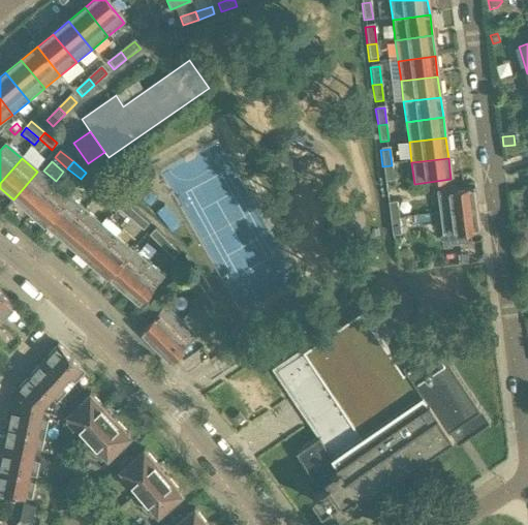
[(394,182),(392,165),(382,166),(384,183),(394,182)]
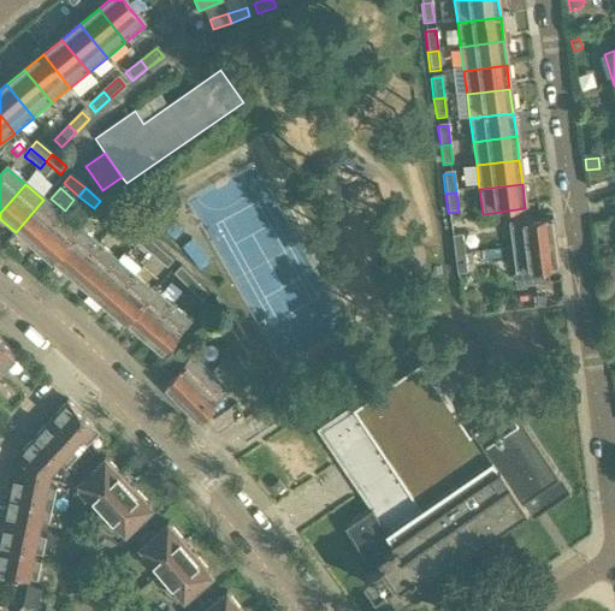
[(61,215),(43,200),(16,232),(34,248),(61,215)]
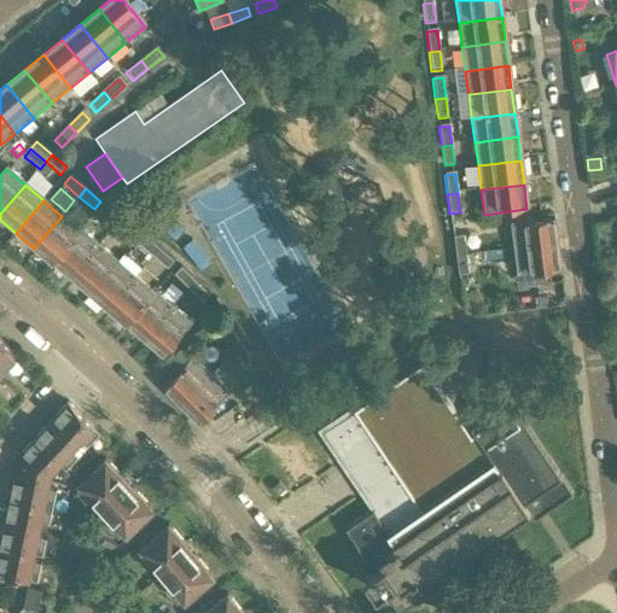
[(122,220),(108,206),(100,214),(115,227),(122,220)]
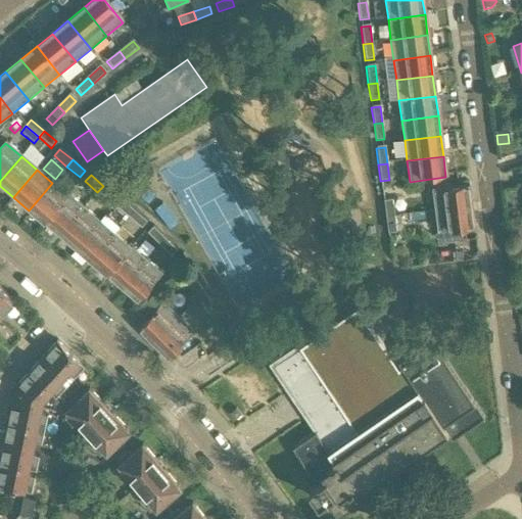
[(29,210),(44,224),(68,196),(52,183),(29,210)]
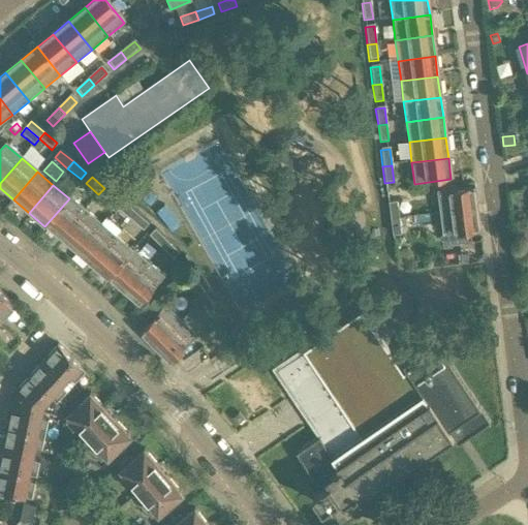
[(112,206),(117,199),(104,188),(98,194),(112,206)]
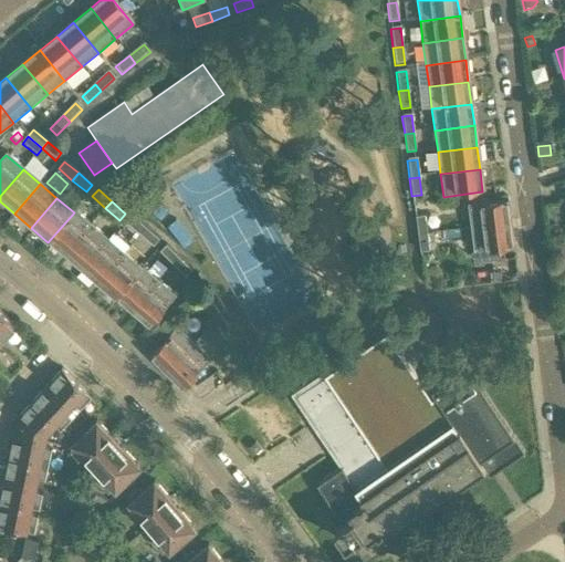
[(467,207),(470,231),(510,226),(506,201),(467,207)]
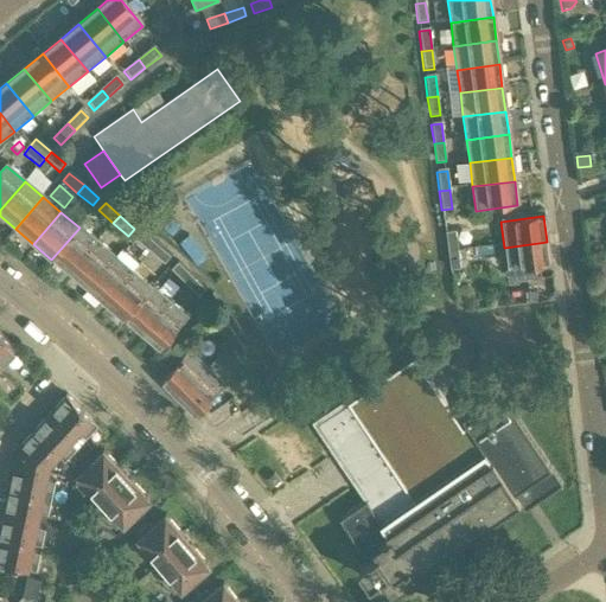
[(69,275),(97,242),(80,228),(51,260),(69,275)]
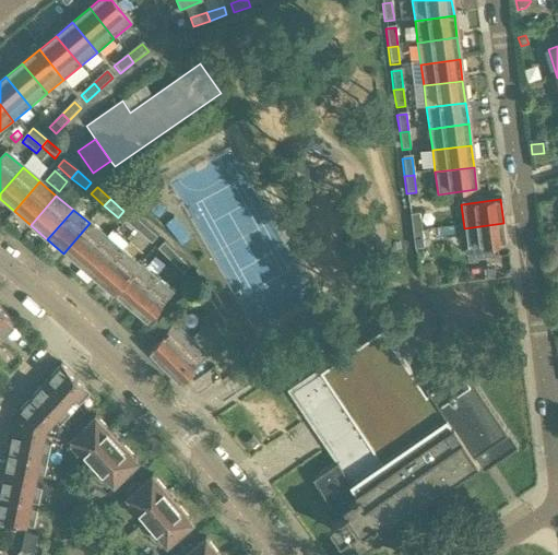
[(419,214),(410,216),(412,234),(422,233),(419,214)]
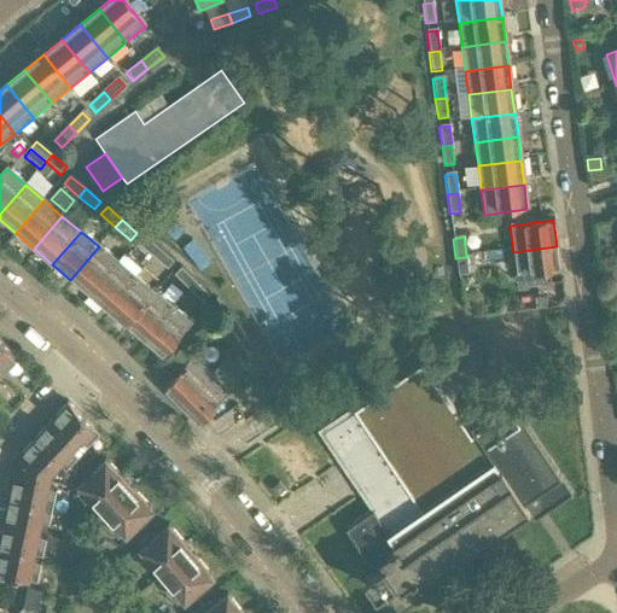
[(152,258),(158,250),(143,238),(137,245),(152,258)]
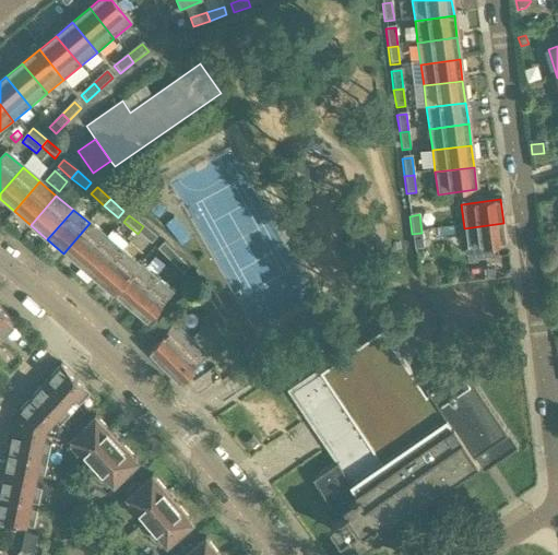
[(63,254),(81,268),(106,237),(90,223),(63,254)]
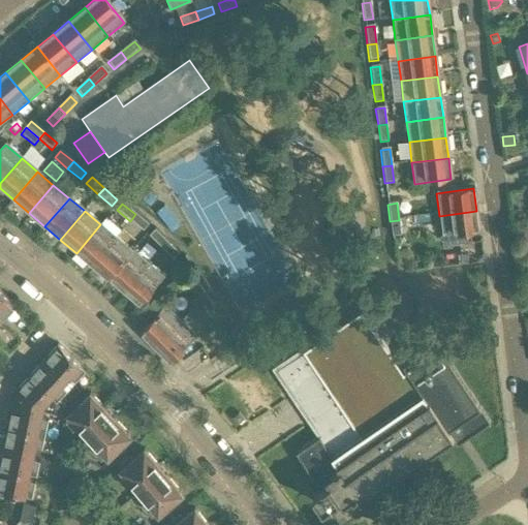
[(476,211),(439,216),(443,241),(470,238),(469,233),(478,232),(476,211)]
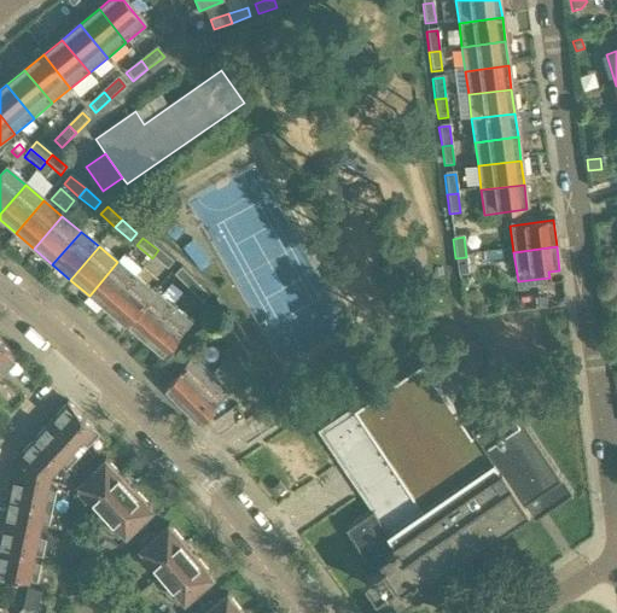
[(174,263),(158,250),(152,258),(167,270),(174,263)]
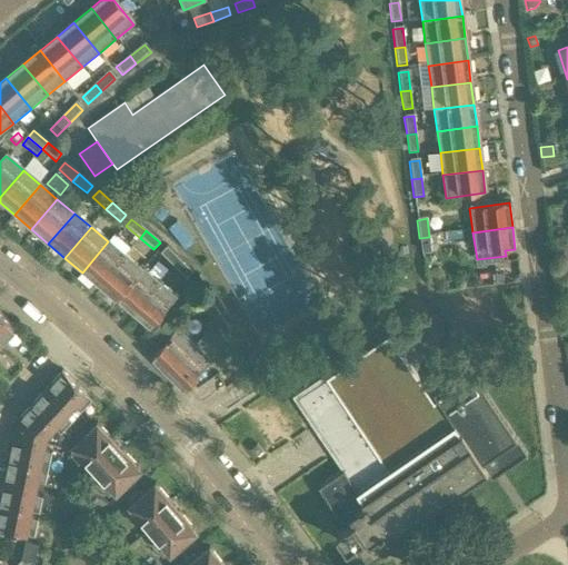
[(429,237),(419,238),(422,256),(431,255),(429,237)]
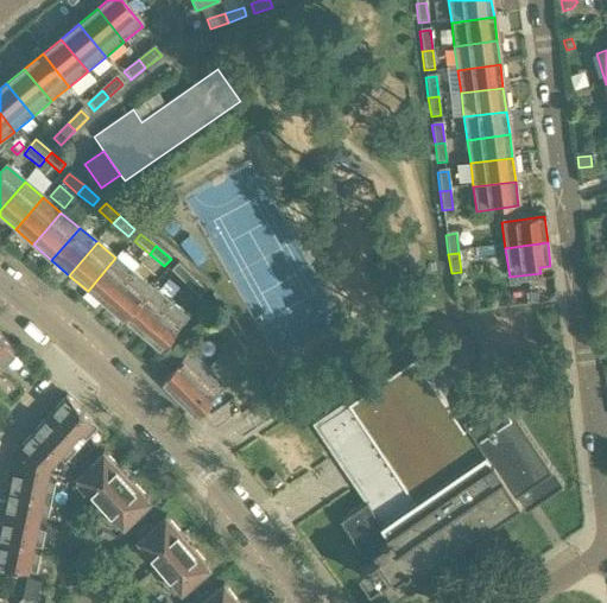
[(88,291),(106,306),(133,273),(115,258),(88,291)]
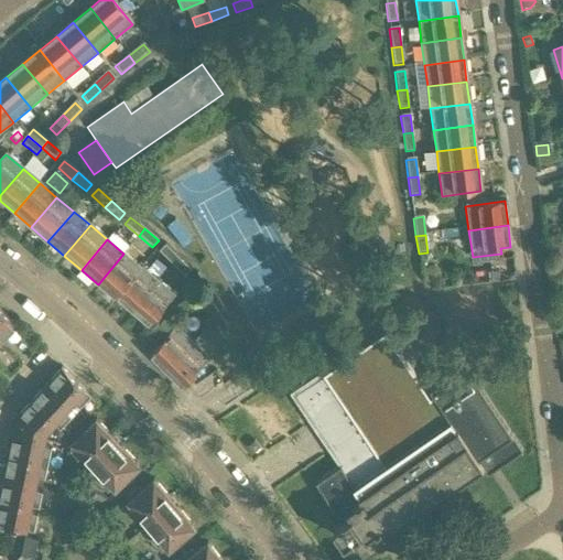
[(562,256),(556,239),(548,241),(553,259),(562,256)]
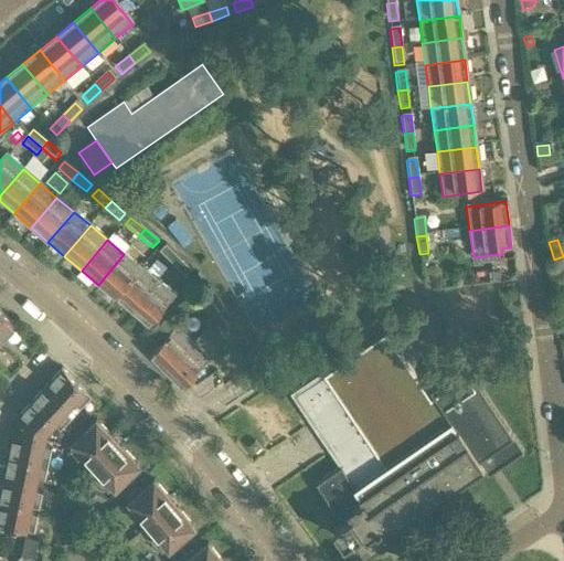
[(178,260),(165,246),(159,253),(171,266),(178,260)]
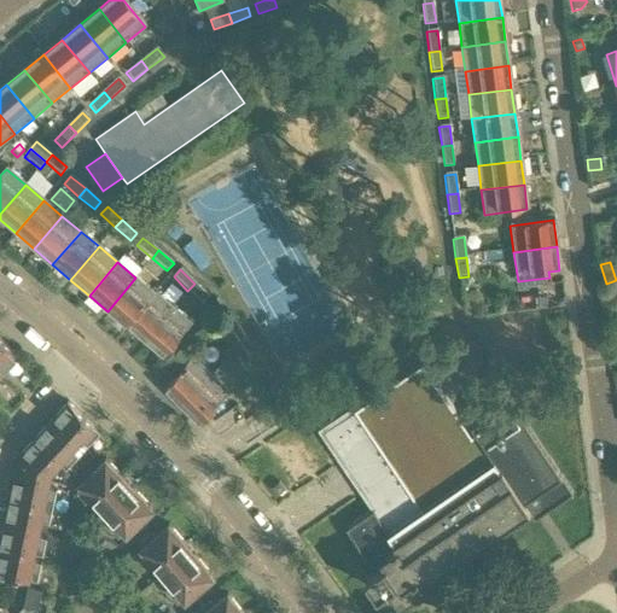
[(155,293),(135,278),(108,311),(126,327),(146,303),(155,293)]
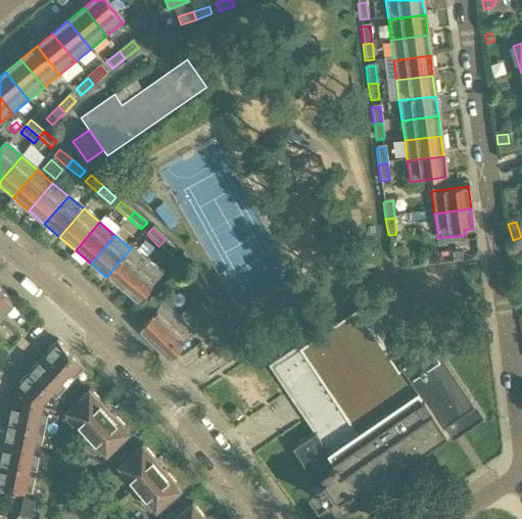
[(164,240),(158,246),(171,257),(176,251),(164,240)]
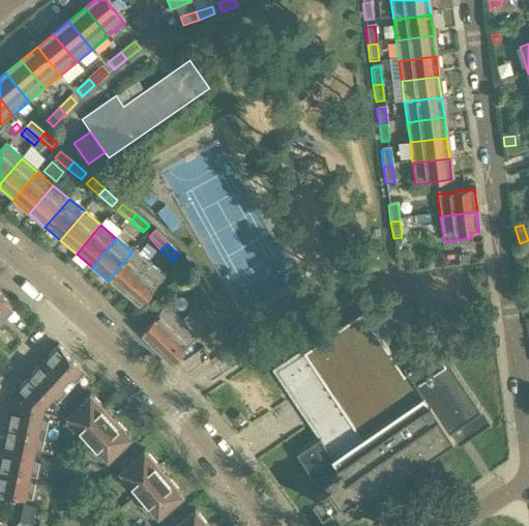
[(108,281),(123,293),(141,273),(125,260),(108,281)]
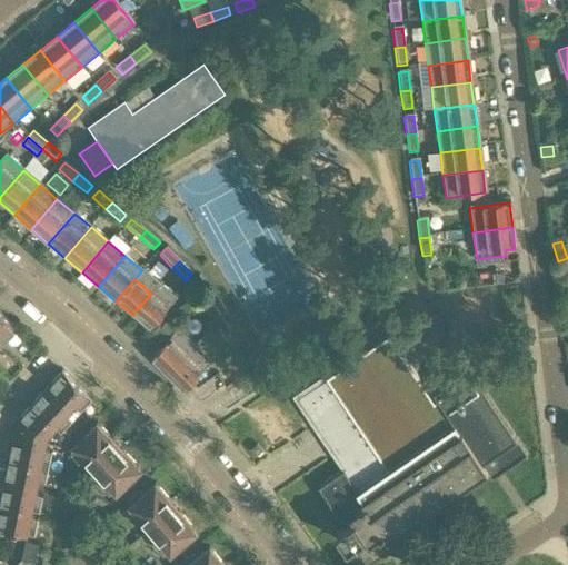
[(169,308),(151,294),(132,315),(150,330),(169,308)]
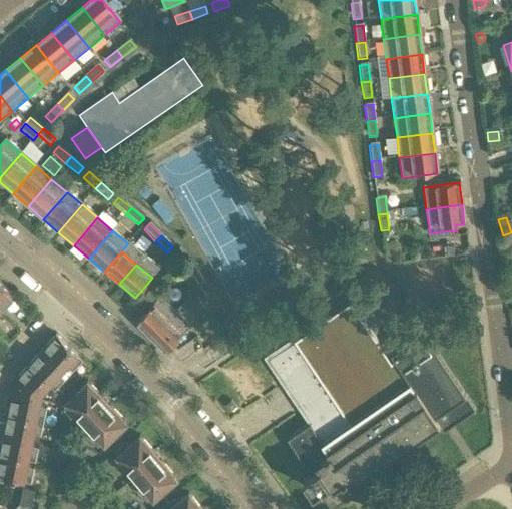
[(199,287),(190,273),(183,278),(192,292),(199,287)]
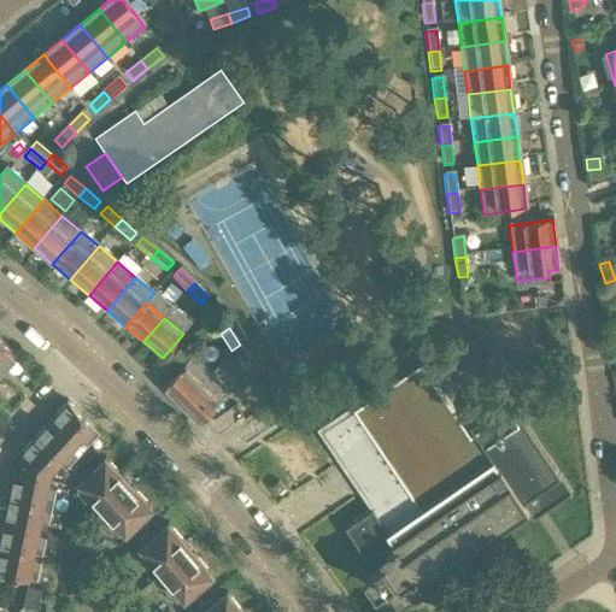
[(0,377),(17,359),(0,342),(0,377)]
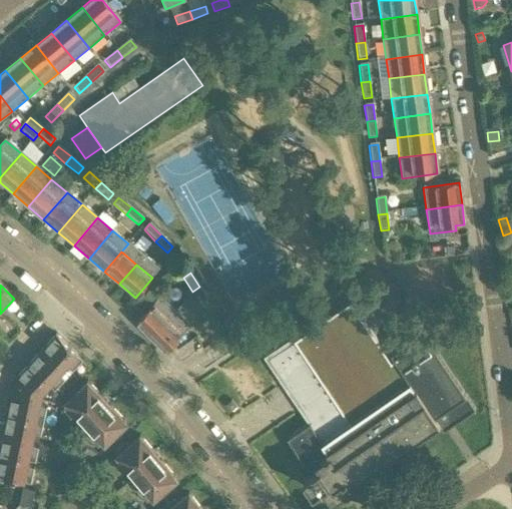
[(208,301),(199,287),(192,292),(200,305),(208,301)]
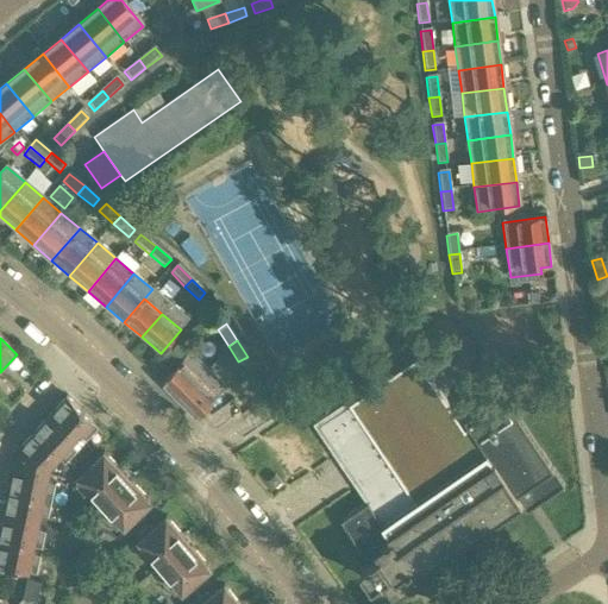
[(161,384),(179,402),(208,371),(190,353),(189,354),(177,343),(157,365),(169,376),(161,384)]
